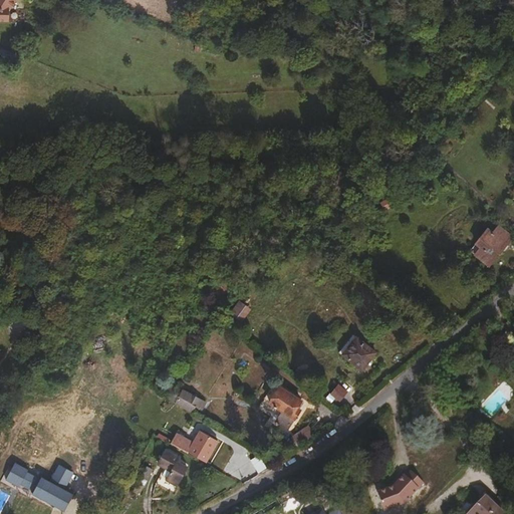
[(0,0),(0,22),(10,23),(11,14),(16,0),(0,0)]
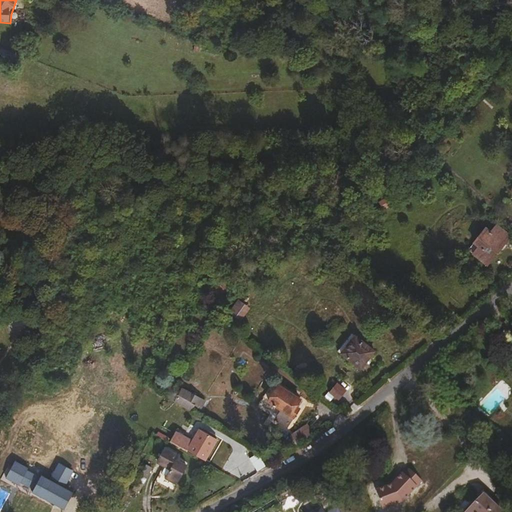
[(377,202),(384,209),(389,205),(383,197),(377,202)]
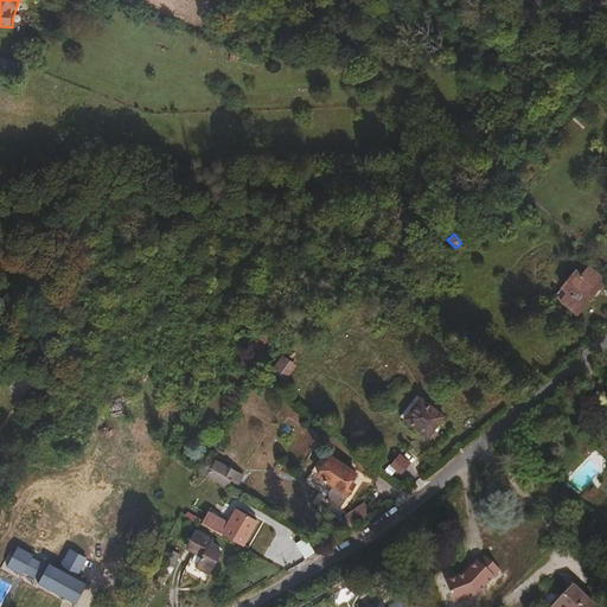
[(575,317),(605,282),(588,268),(582,275),(579,274),(575,272),(560,288),(564,294),(558,301),(575,317)]
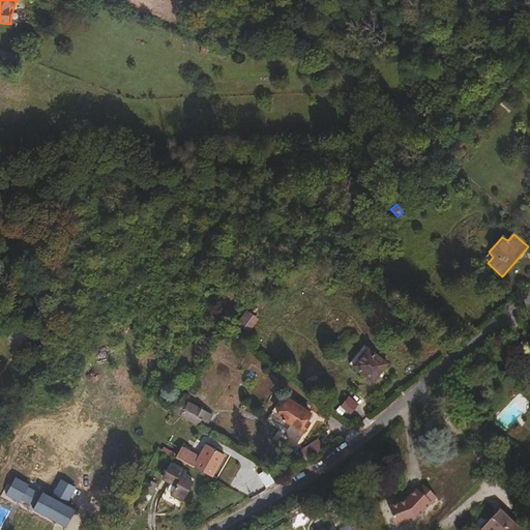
[(246,308),(239,319),(252,328),(259,318),(246,308)]
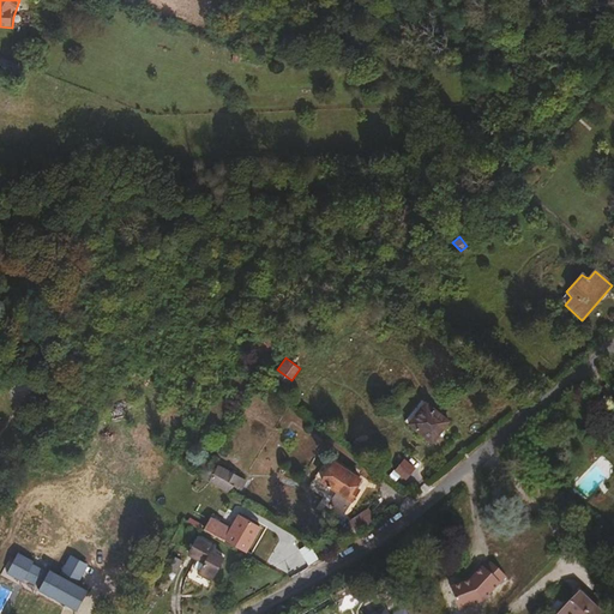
[(263,399),(270,390),(257,379),(251,391),(263,399)]
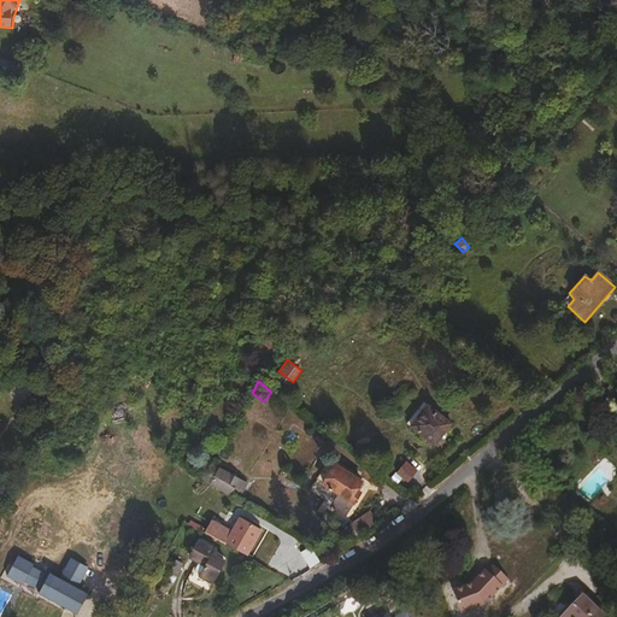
[(434,446),(450,424),(442,418),(446,412),(430,400),(410,428),(434,446)]
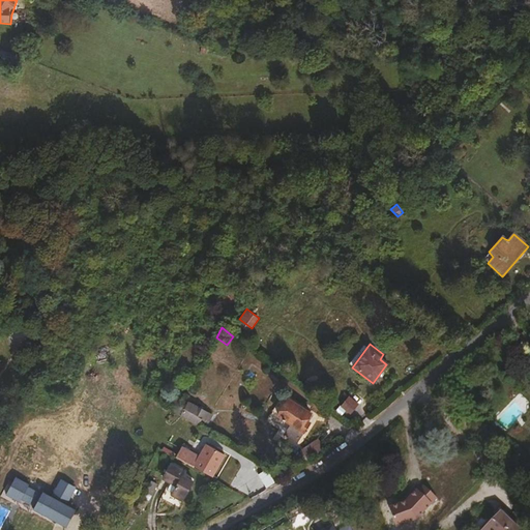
[(304,421),(304,419),(308,414),(302,410),(304,407),(286,394),(283,399),(277,402),(274,406),(274,411),(272,414),(288,424),(285,429),(297,438),(306,423),(304,421)]
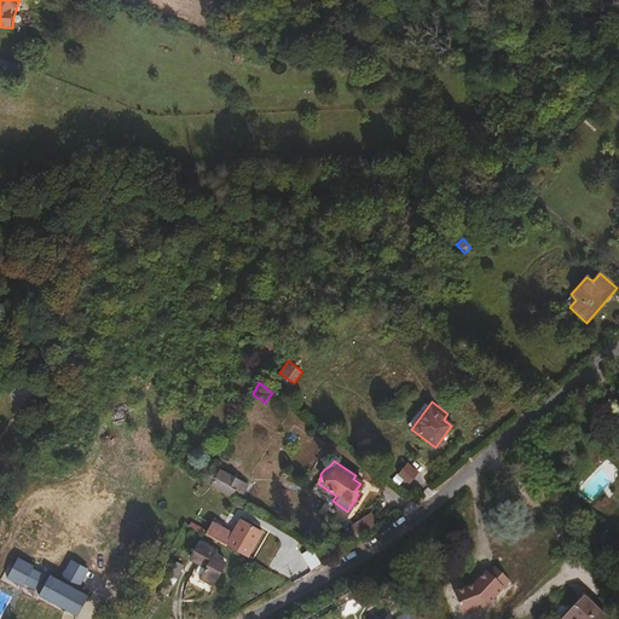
[(409,461),(394,474),(406,486),(420,474),(409,461)]
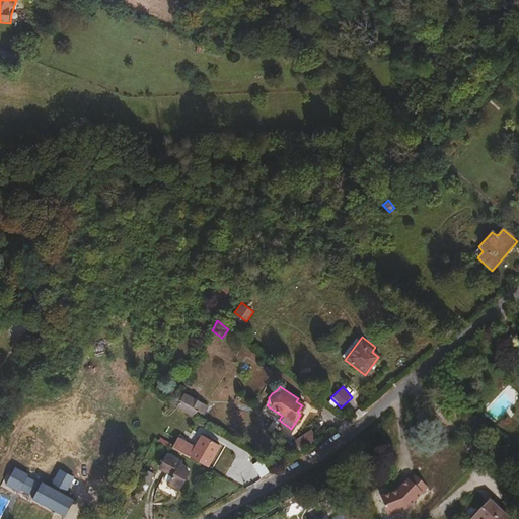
[(205,410),(183,395),(176,409),(178,410),(191,418),(195,412),(202,416),(205,410)]
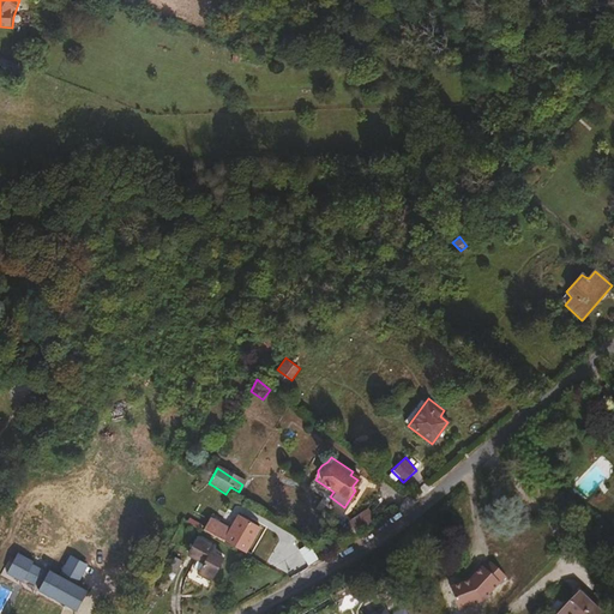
[(585,500),(603,483),(591,470),(572,487),(585,500)]
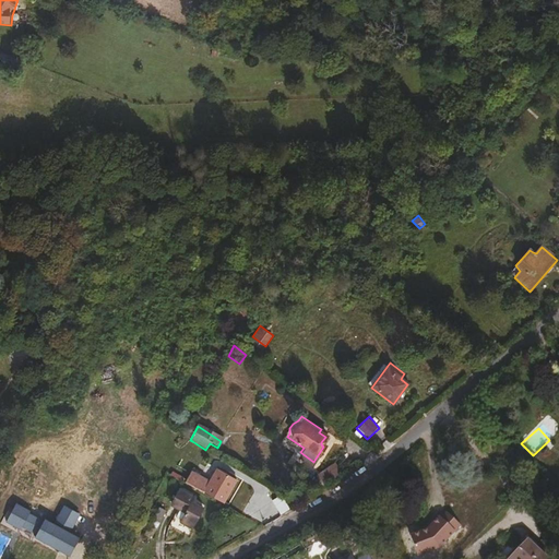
[(189,447),(192,441),(190,440),(186,438),(182,442),(189,447)]
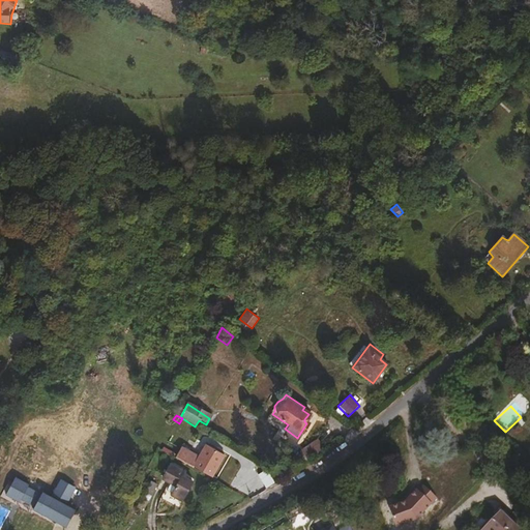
[(293,453),(297,447),(286,439),(281,446),(293,453)]
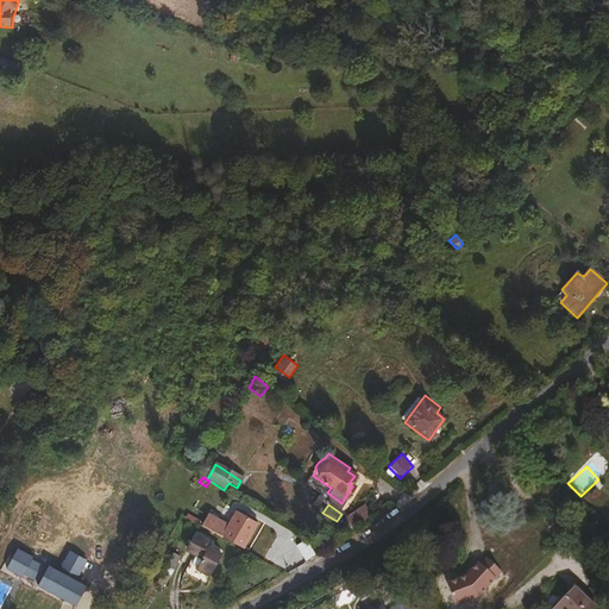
[(362,504),(345,518),(353,529),(370,516),(362,504)]
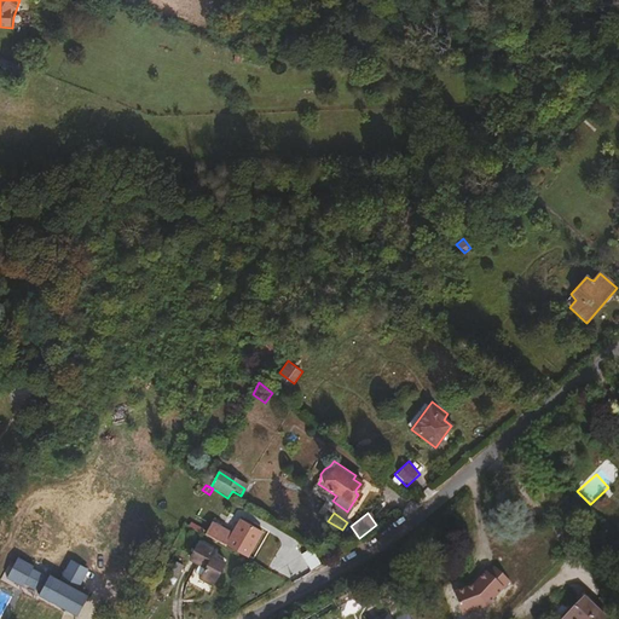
[(244,556),(256,532),(237,521),(225,543),(244,556)]
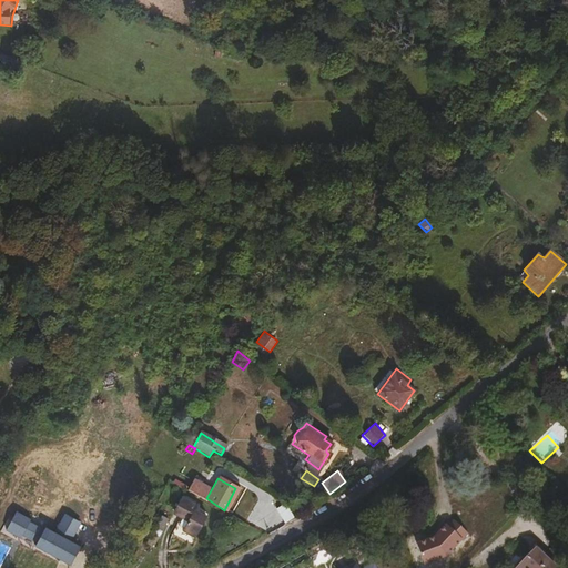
[(181,531),(196,538),(209,508),(180,496),(172,514),(186,519),(181,531)]
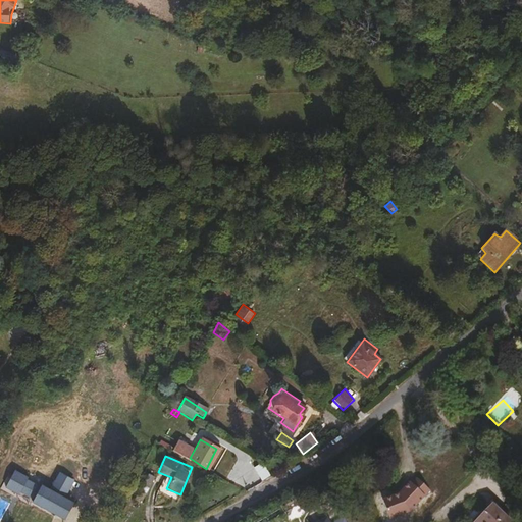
[(151,488),(156,476),(148,473),(143,484),(151,488)]
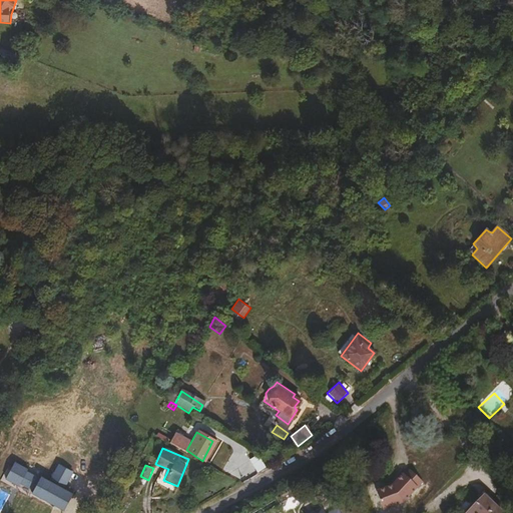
[(497,512),(509,512),(512,508),(494,491),(484,504),(497,512)]
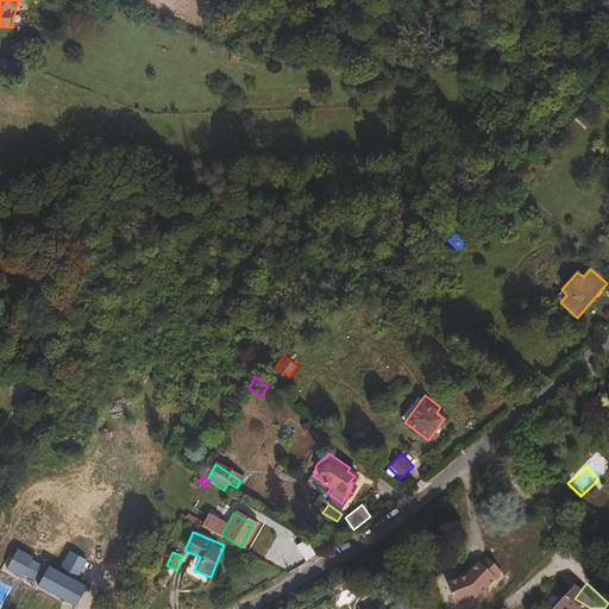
[(590,608),(575,598),(565,608),(590,608)]
